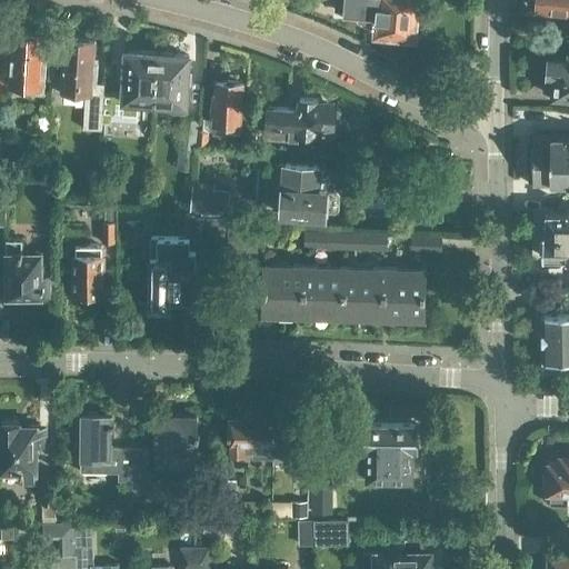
[(390,36),(406,37),(416,38),(418,17),(413,17),(415,0),(336,0),(336,9),(350,16),(377,18),(377,29),(390,30),(390,36)]
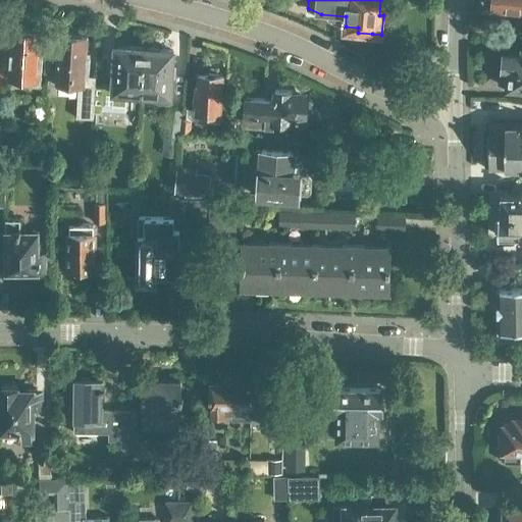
[(521,0),(491,0),(491,9),(493,9),(494,13),(503,14),(504,10),(521,11),(521,0)]
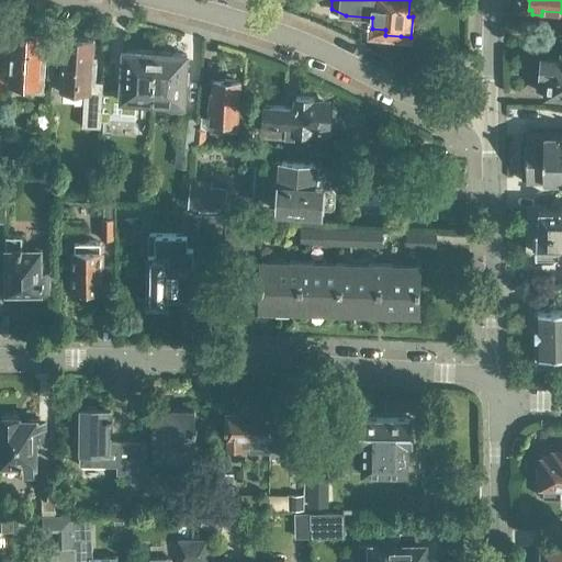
[(10,56),(9,87),(26,88),(26,94),(44,96),(46,60),(42,60),(43,35),(31,34),(31,33),(26,29),(20,29),(14,32),(14,33),(13,33),(12,56),(10,56)]
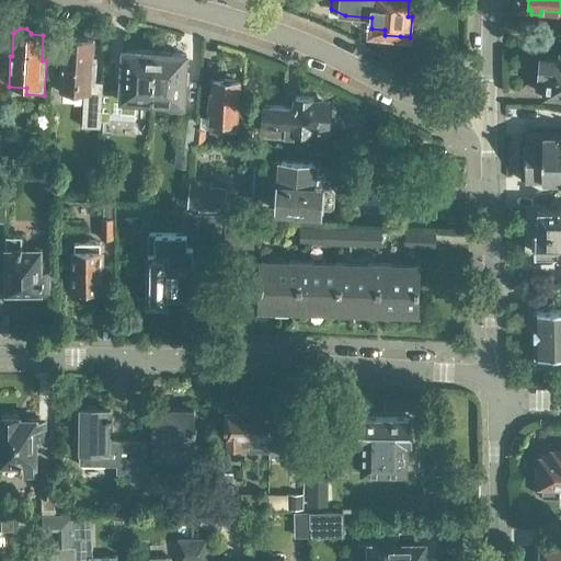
[(101,129),(101,117),(103,90),(103,82),(98,82),(98,66),(92,66),(93,43),(88,43),(88,39),(70,38),(70,42),(64,41),(63,73),(54,72),(53,102),(61,102),(61,91),(86,92),(84,129),(101,129)]
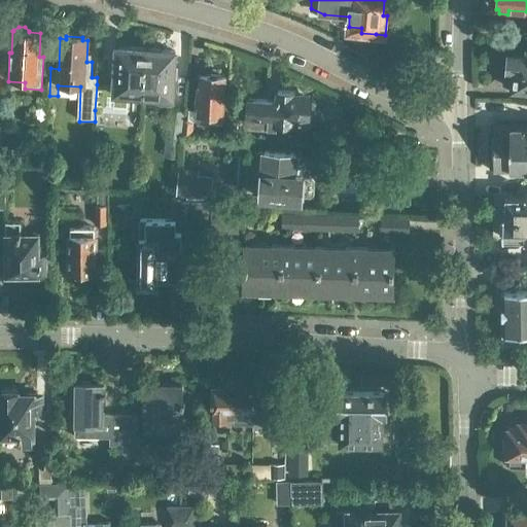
[(129,96),(143,97),(146,48),(117,46),(115,85),(97,84),(95,110),(129,112),(129,96)]
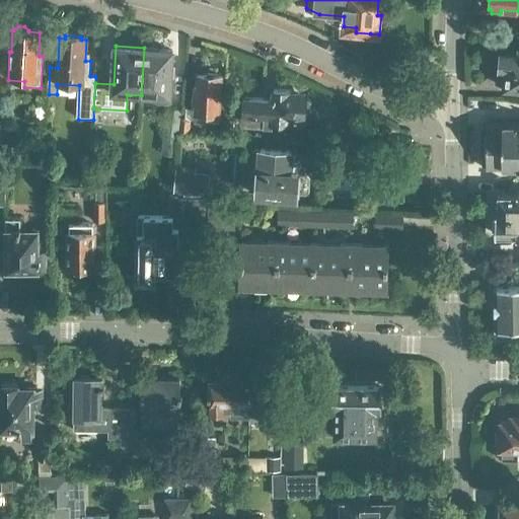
[(172,50),(144,48),(141,95),(169,97),(172,50)]
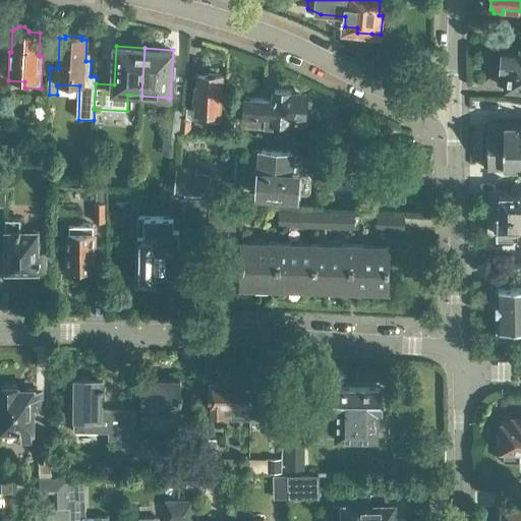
[(520,52),(520,54),(504,52),(503,67),(500,71),(499,82),(503,85),(507,87),(507,88),(513,88),(515,90),(520,91),(520,90),(520,52)]
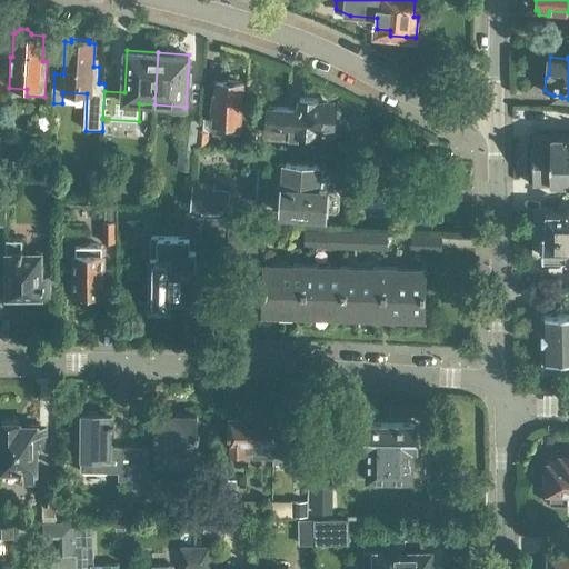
[(242,123),(243,81),(225,81),(225,86),(218,85),(217,93),(215,93),(213,118),(217,118),(216,132),(228,132),(228,123),(242,123)]
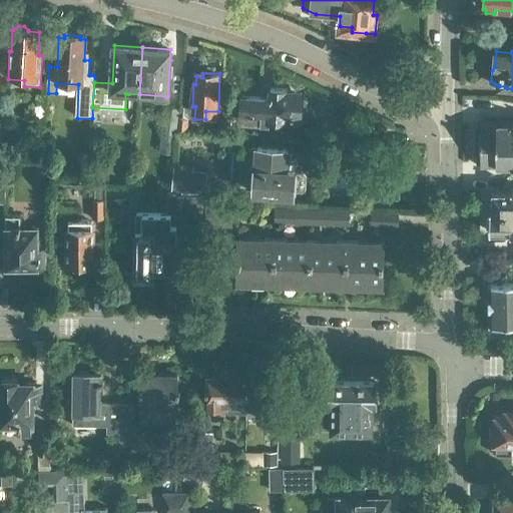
[(242,95),(240,120),(279,123),(279,118),(283,118),(283,119),(285,119),(300,120),(300,113),(303,113),(306,112),(307,100),(305,98),(302,98),(302,97),(296,96),(296,94),(288,93),(288,89),(272,87),(271,97),(242,95)]
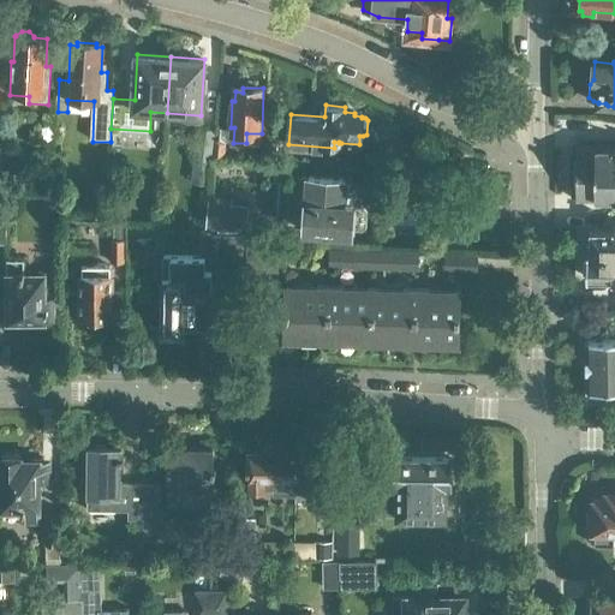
[(212,166),(213,155),(215,142),(216,130),(199,129),(196,163),(212,166)]
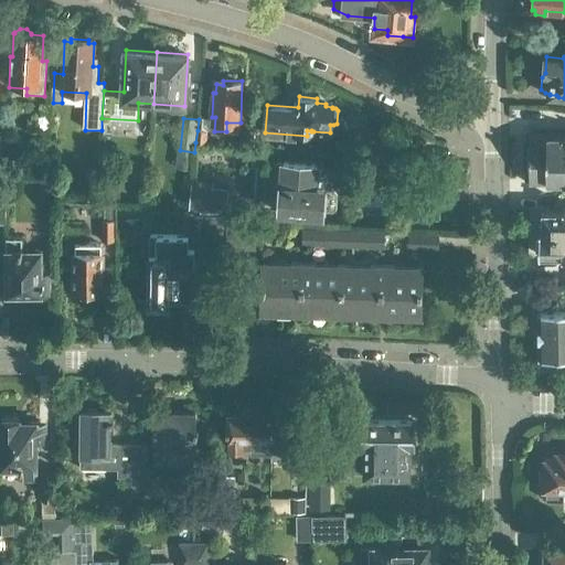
[(198,130),(195,142),(208,145),(209,130),(198,130)]
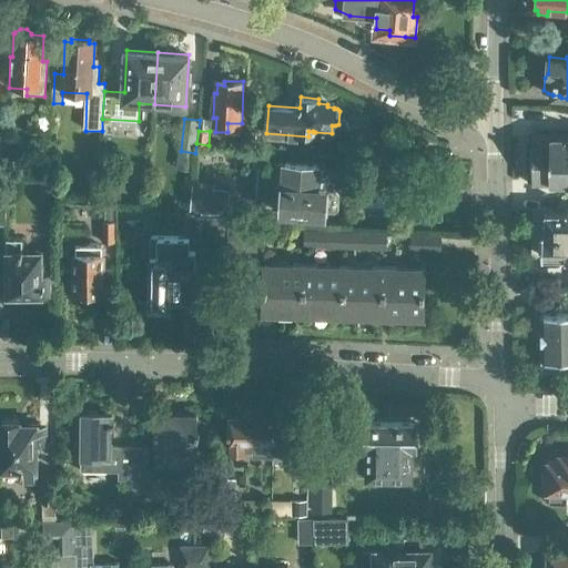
[(567,182),(567,137),(533,137),(534,148),(530,146),(530,148),(536,153),(536,165),(530,172),(531,173),(533,171),(533,183),(567,182)]
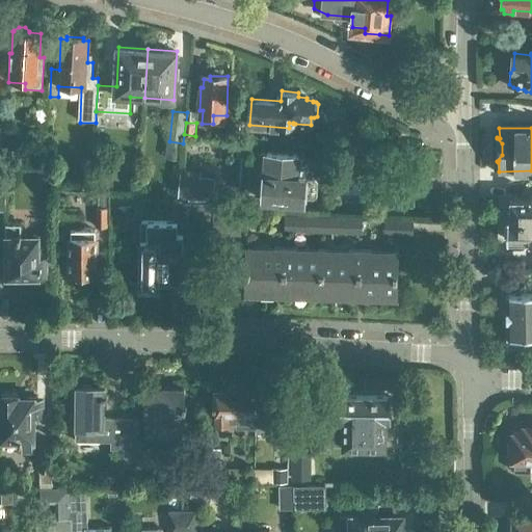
[(250,153),(247,194),(267,195),(303,198),(303,196),(314,197),(318,194),(319,181),(316,178),(306,178),(306,176),(303,176),(306,156),(298,155),(298,154),(267,152),(267,154),(250,153)]
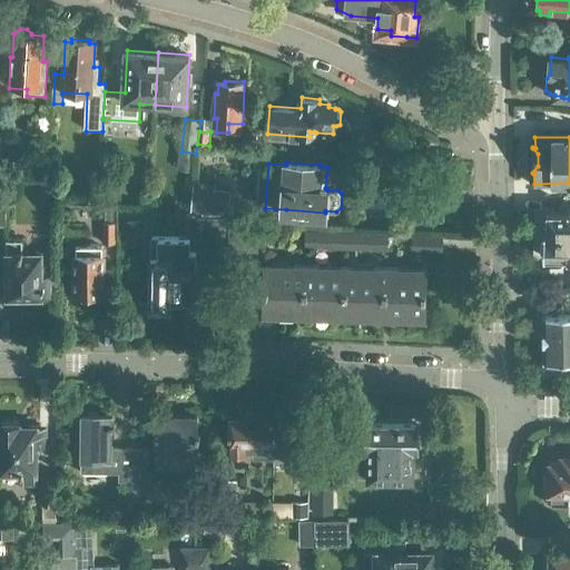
[(192,183),(188,210),(229,213),(231,192),(212,190),(214,184),(192,183)]
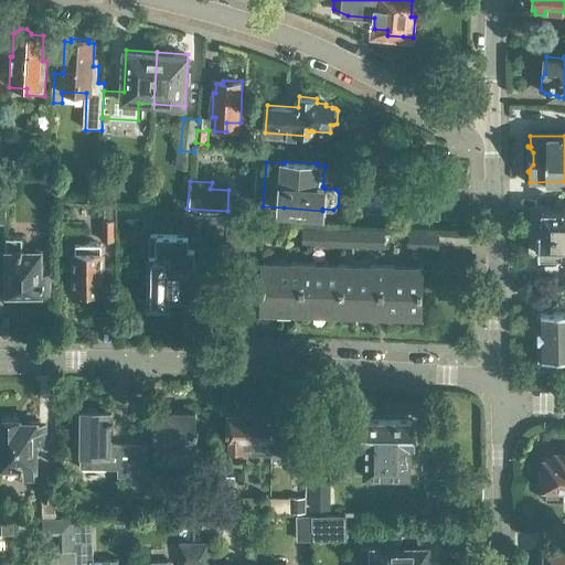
[(105,196),(105,203),(113,203),(121,203),(121,190),(105,190),(105,196)]
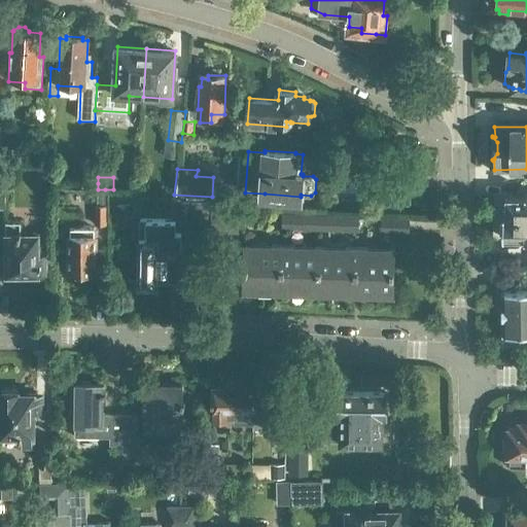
[(503,237),(526,236),(526,194),(526,197),(506,197),(505,215),(503,215),(503,237)]
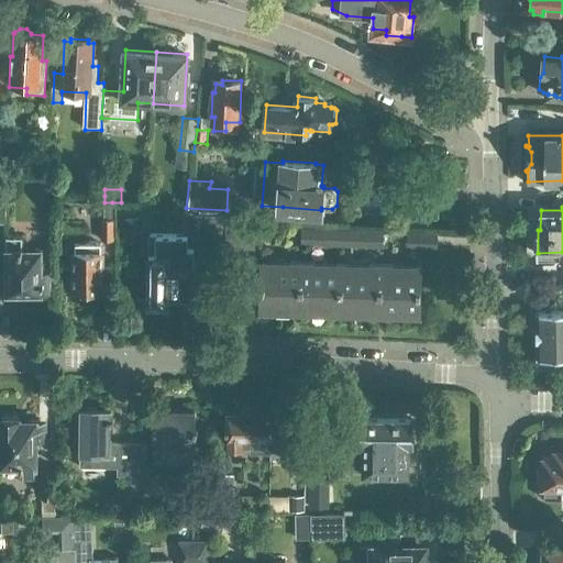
[(150,233),(150,304),(169,304),(169,296),(194,296),(195,296),(195,264),(194,264),(194,247),(199,247),(224,249),(224,214),(200,214),(199,224),(188,224),(188,234),(150,233)]
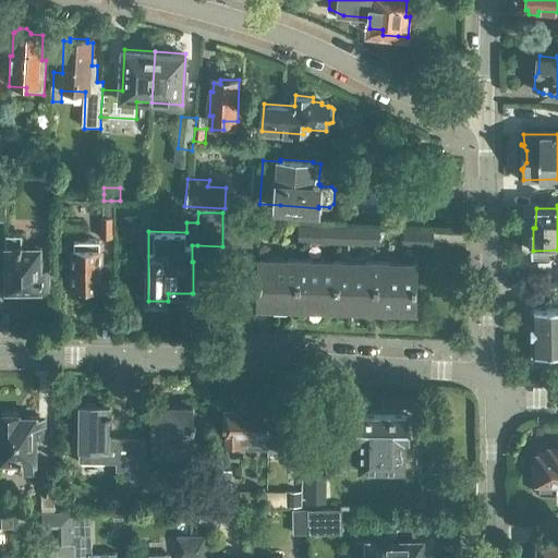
[(239,245),(240,216),(226,214),(225,245),(239,245)]
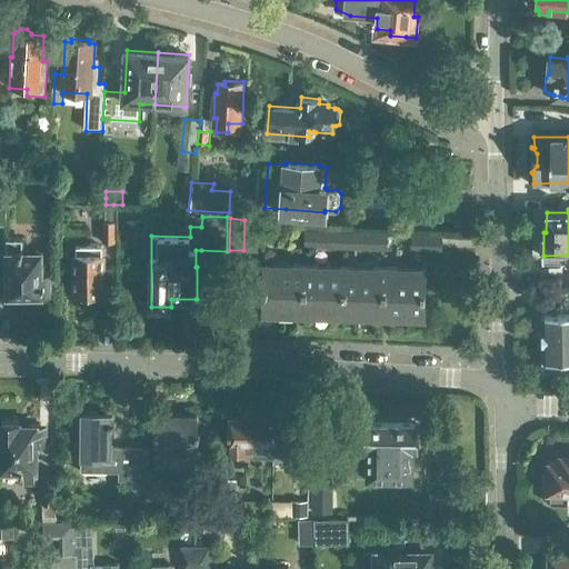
[(115,221),(103,221),(103,242),(115,242),(115,221)]
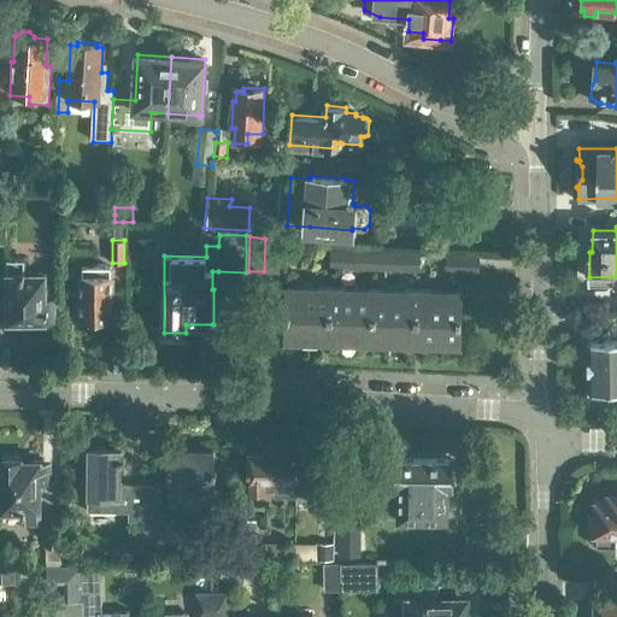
[(346,268),(347,252),(333,251),(331,268),(346,268)]
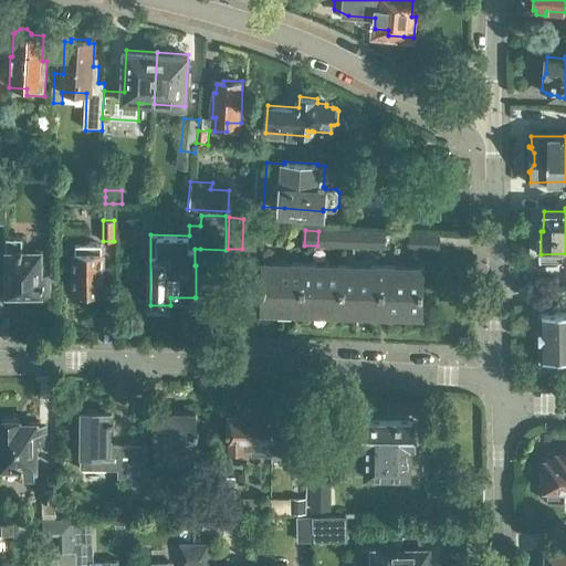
[(331,247),(332,231),(318,231),(317,245),(331,247)]
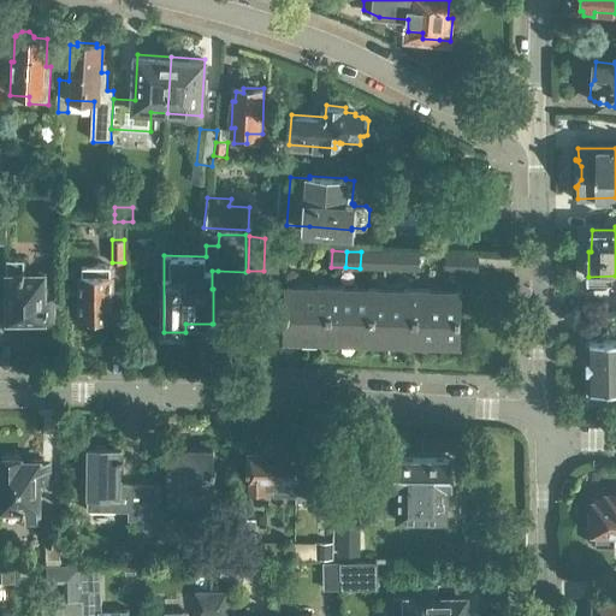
[(374,268),(375,252),(361,252),(360,268),(374,268)]
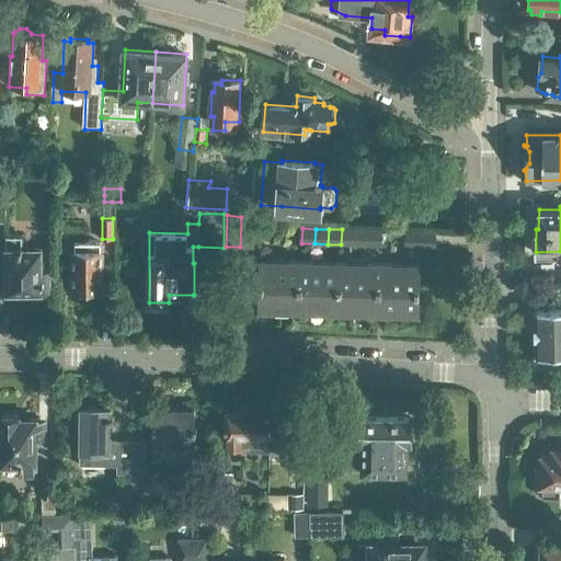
[(354,245),(355,230),(342,229),(341,244),(354,245)]
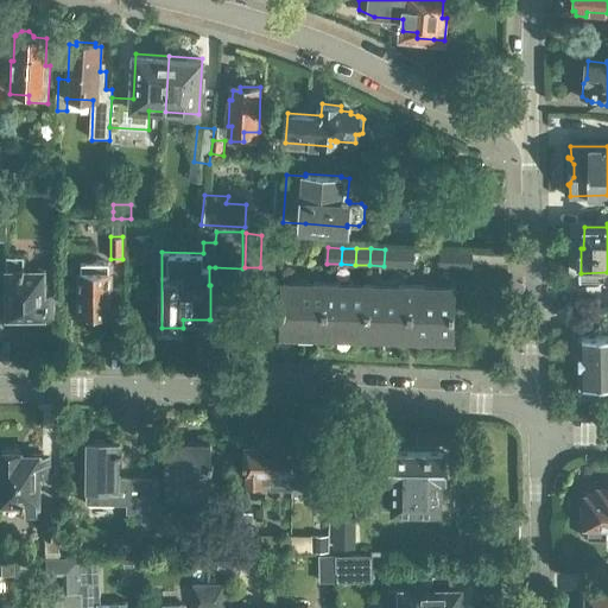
[(398,266),(399,249),(385,249),(384,266),(398,266)]
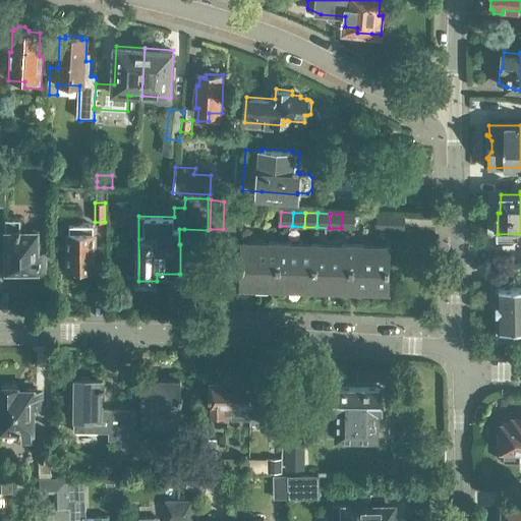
[(353,228),(354,214),(342,214),(341,228),(353,228)]
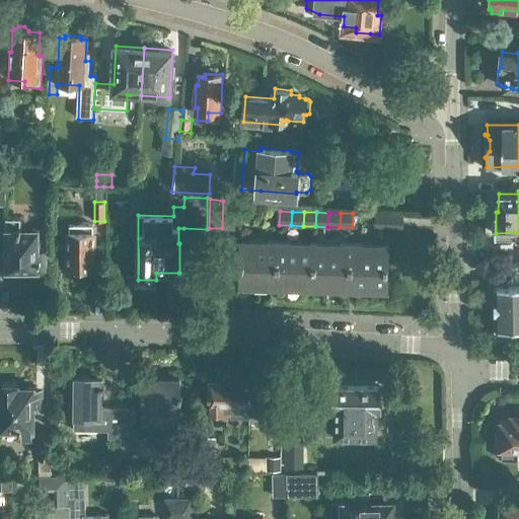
[(389,228),(389,215),(377,215),(376,228),(389,228)]
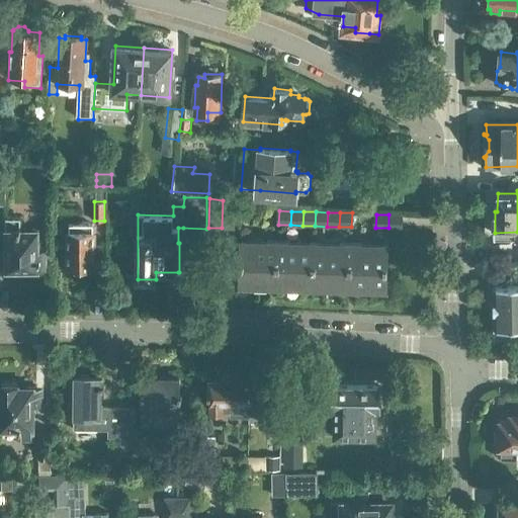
[(402,216),(389,214),(389,228),(402,229),(402,216)]
